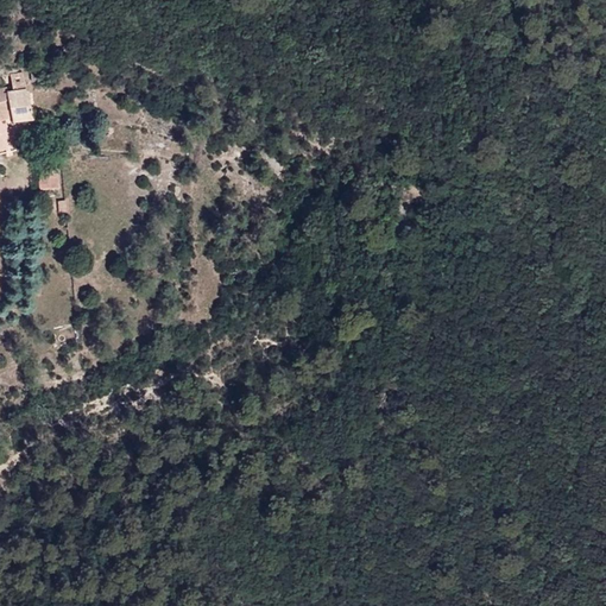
[(25,86),(21,73),(10,75),(13,89),(25,86)]
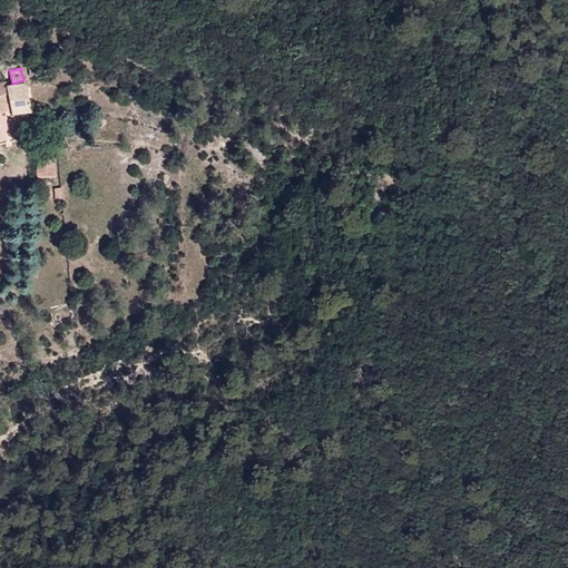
[(0,136),(12,134),(5,82),(0,82),(0,136)]
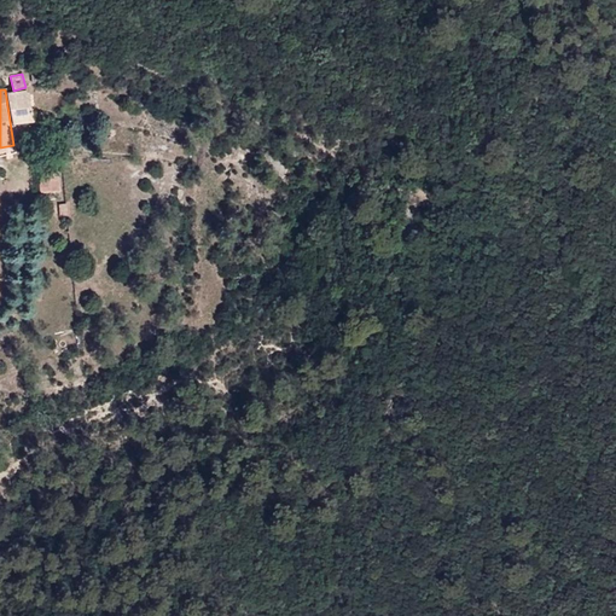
[(27,89),(9,93),(13,125),(32,121),(27,89)]
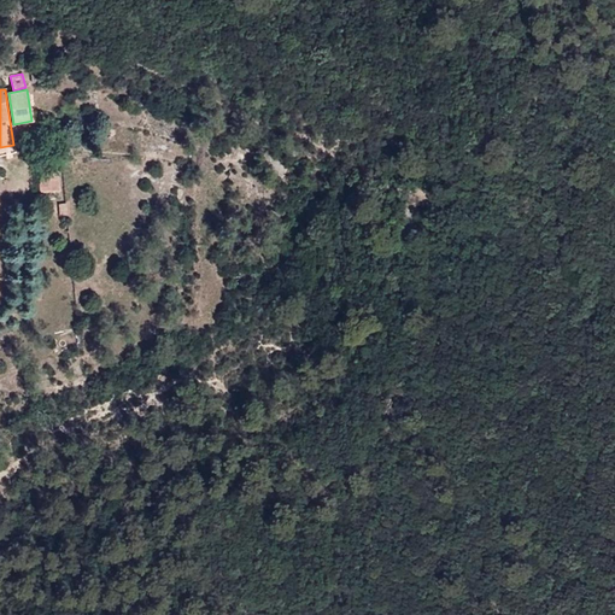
[(60,154),(40,156),(41,192),(62,192),(60,154)]
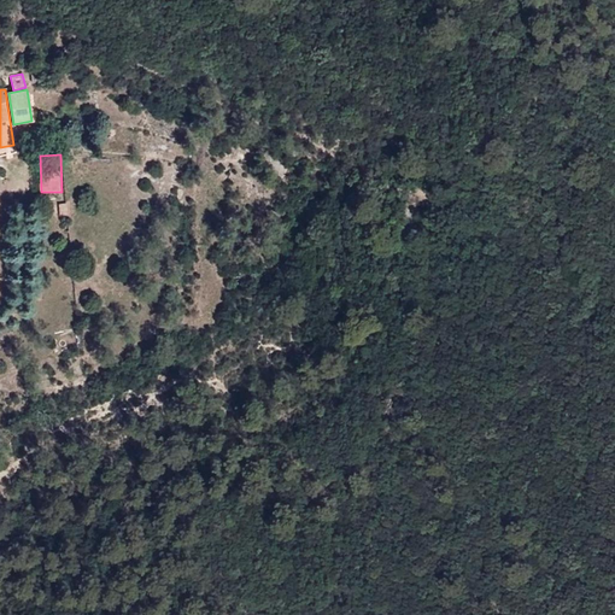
[(68,204),(59,205),(60,217),(69,216),(68,204)]
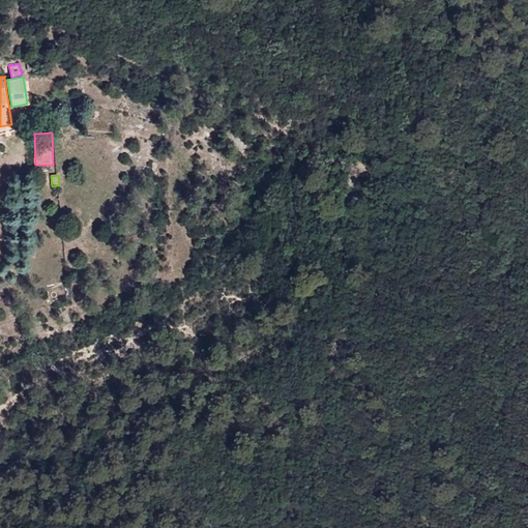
All buildings are outlined.
